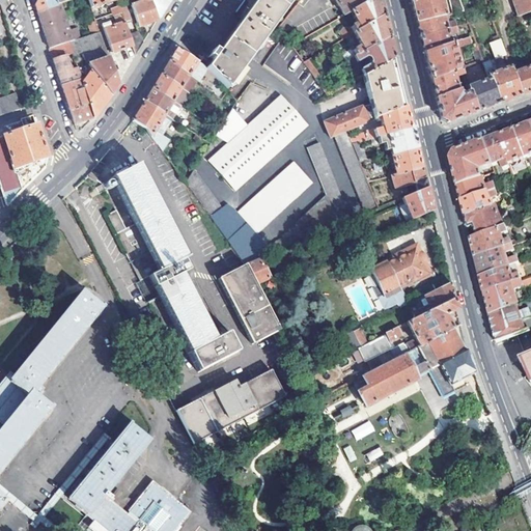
[(56,5),(54,0),(37,0),(35,5),(38,12),(56,7),(56,5)]
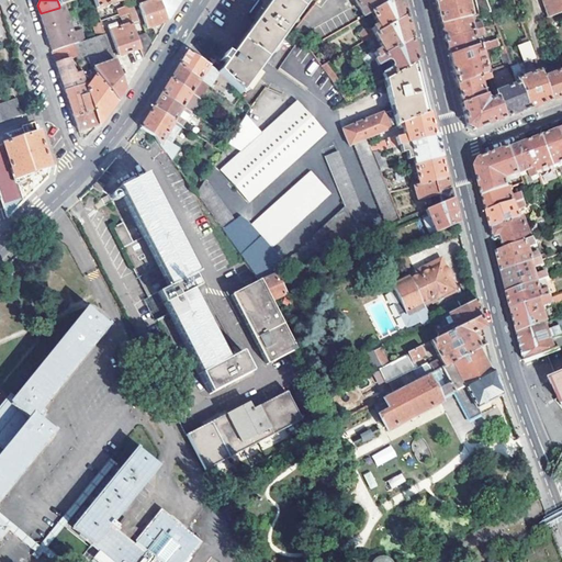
[(123,0),(93,0),(97,10),(124,1),(123,0)]
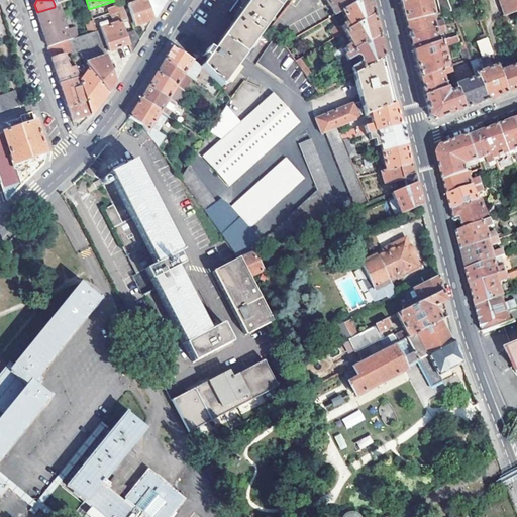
[(140,0),(127,5),(134,26),(153,19),(153,17),(146,0),(140,0)]
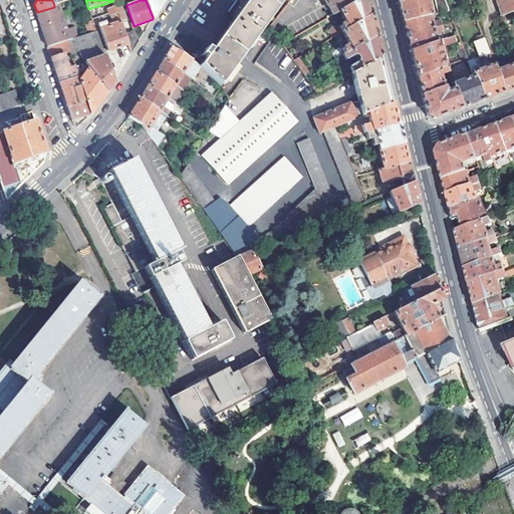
[(163,0),(146,0),(153,17),(162,3),(163,0)]
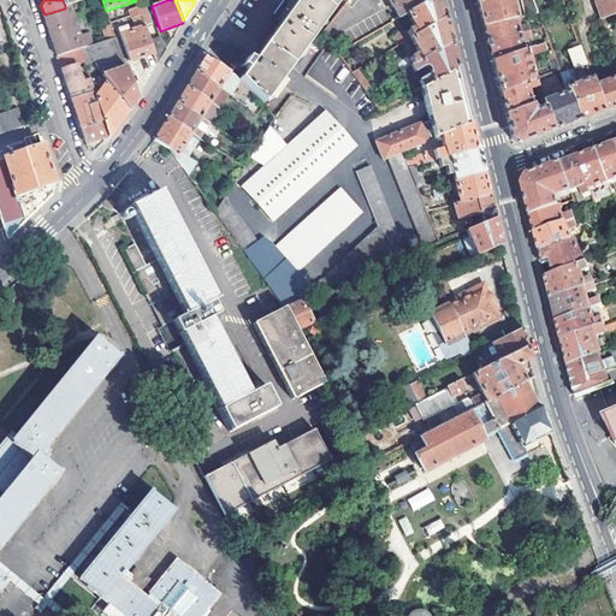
[(295,0),(280,21),(283,23),(256,59),(254,61),(248,57),(246,63),(244,64),(241,67),(242,69),(244,66),(248,70),(242,80),(262,104),(284,75),(339,0),(295,0)]
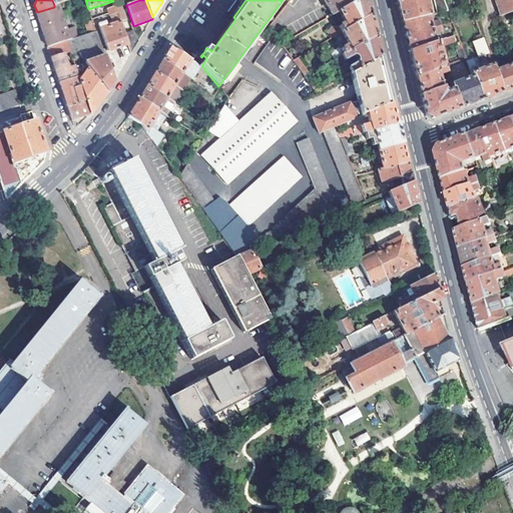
[(318,0),(319,1),(320,0),(323,0),(333,16),(339,13),(360,1),(358,0),(318,0)]
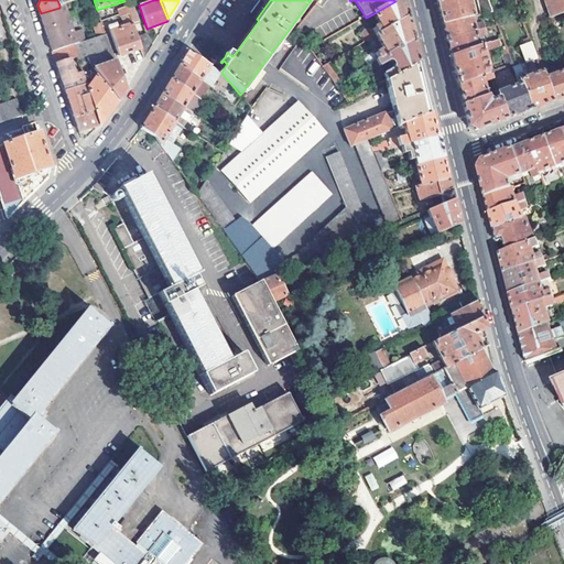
[(378,28),(372,31),(376,38),(408,20),(404,8),(402,0),(398,0),(396,1),(372,14),(380,29),(378,28)]
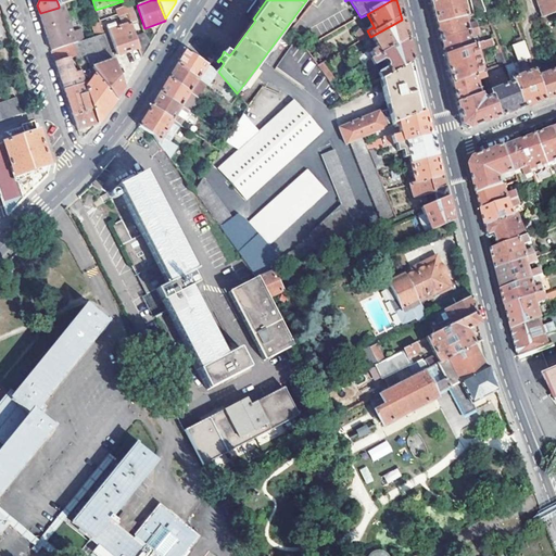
[(433,13),(437,25),(465,16),(467,15),(467,12),(464,13),(460,0),(469,0),(470,4),(477,2),(479,5),(481,4),(479,0),(432,0),(430,1),(433,13)]
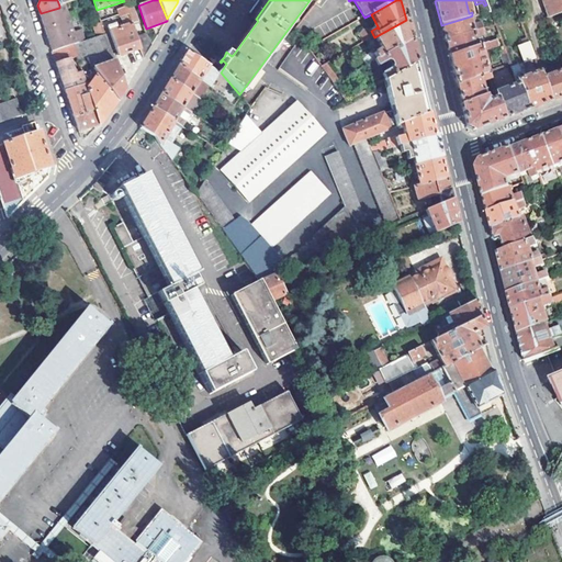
[(544,14),(546,18),(561,11),(561,6),(560,0),(541,0),(547,13),(544,14)]
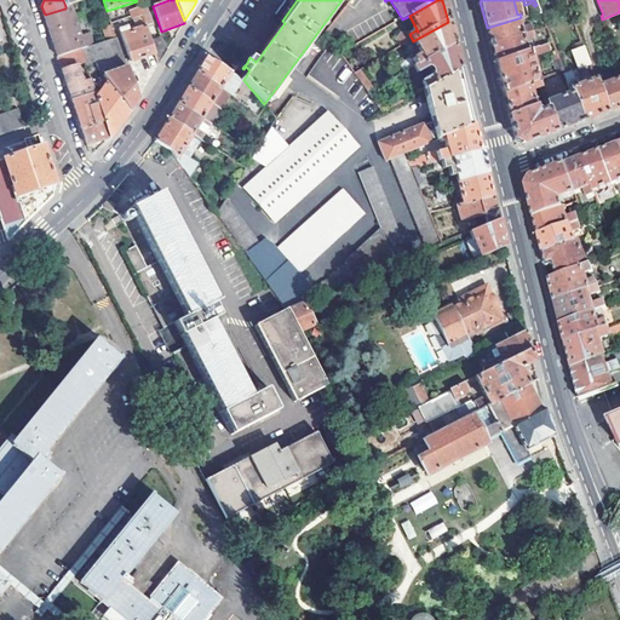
[(65,9),(45,15),(52,38),(58,58),(80,51),(95,46),(91,34),(82,38),(72,5),(65,6),(65,9)]
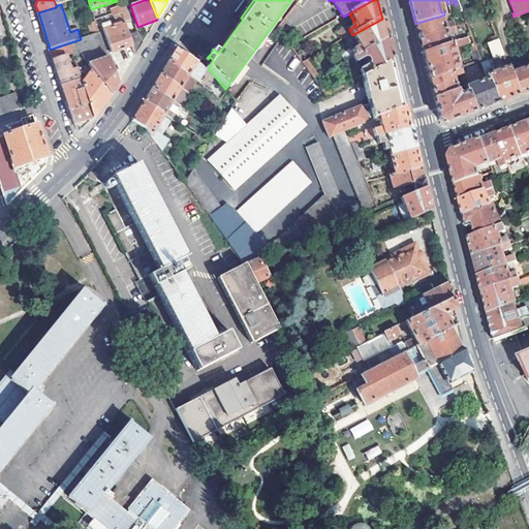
[(129,20),(124,4),(119,6),(121,14),(124,22),(129,20)]
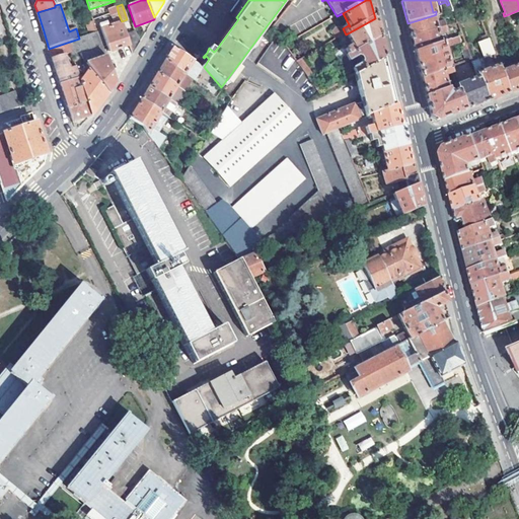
[(117,6),(108,8),(112,16),(119,14),(117,6)]
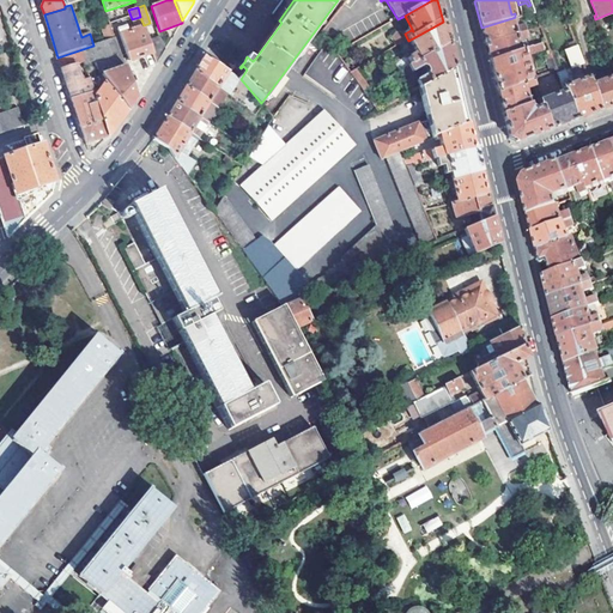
[(119,34),(128,61),(132,60),(153,53),(149,40),(144,25),(140,17),(132,19),(134,29),(119,34)]
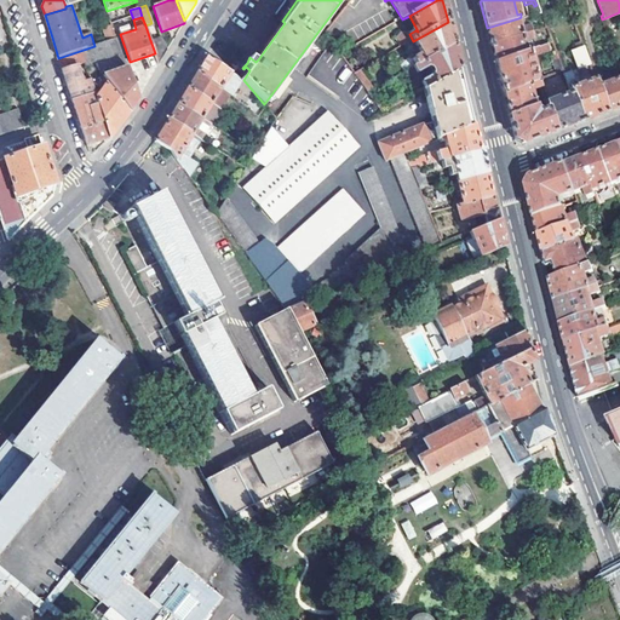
[(488,33),(491,46),(528,32),(527,26),(520,28),(517,23),(520,22),(518,18),(487,28),(488,33)]
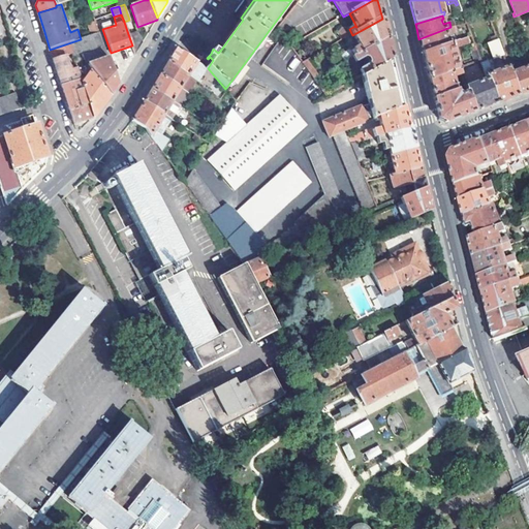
[(360,48),(351,53),(354,59),(389,39),(385,28),(382,19),(352,35),(360,48)]
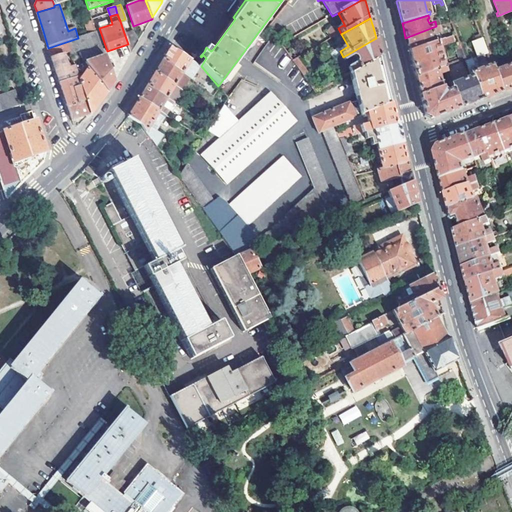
[(408,49),(409,52),(435,40),(435,38),(433,39),(431,34),(438,32),(436,26),(405,38),(408,49)]
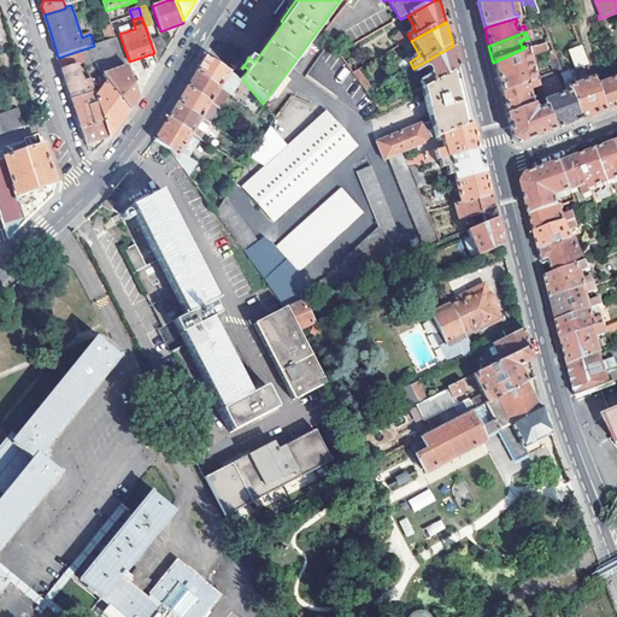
[(154,53),(158,62),(165,50),(162,36),(150,40),(154,53)]
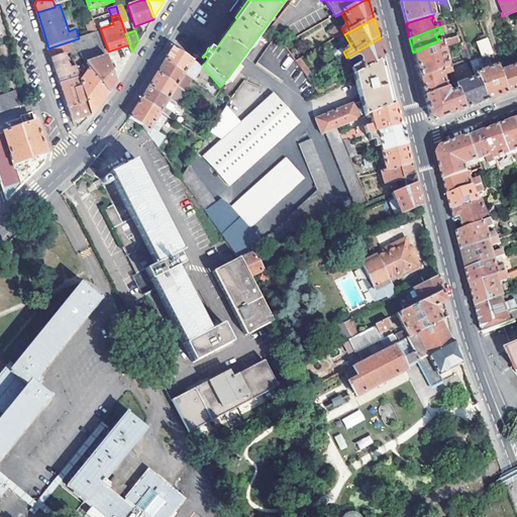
[(113,85),(114,83),(97,32),(79,38),(67,42),(70,52),(72,56),(80,53),(84,63),(89,69),(107,94),(113,85)]
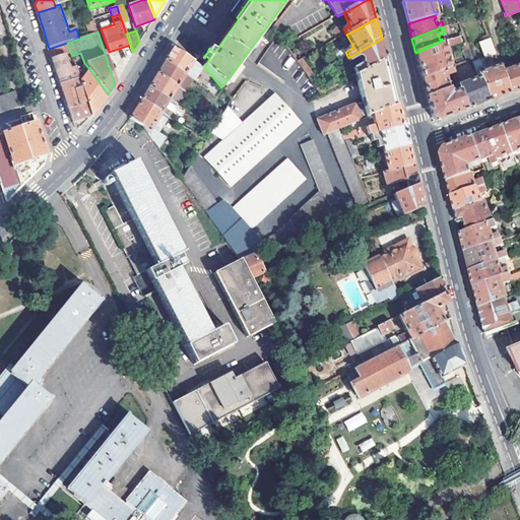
[(348,58),(347,59),(349,64),(358,60),(362,60),(364,62),(362,67),(354,71),(356,76),(387,59),(384,50),(382,39),(348,58)]
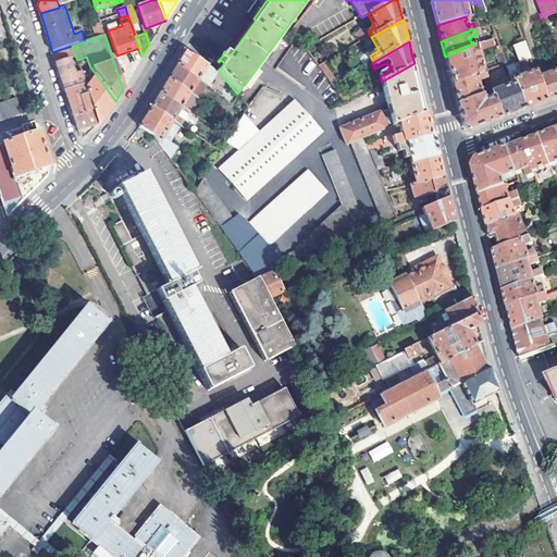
[(448,71),(452,84),(482,72),(474,52),(485,48),(482,41),(473,44),(445,57),(448,71)]
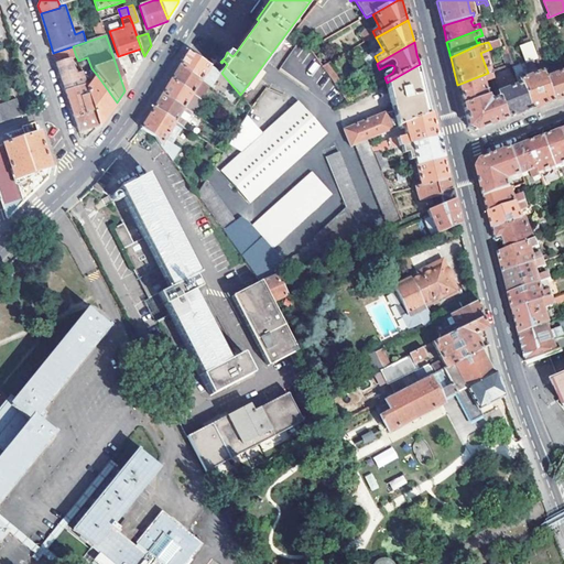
[(520,46),(525,63),(535,60),(529,43),(520,46)]
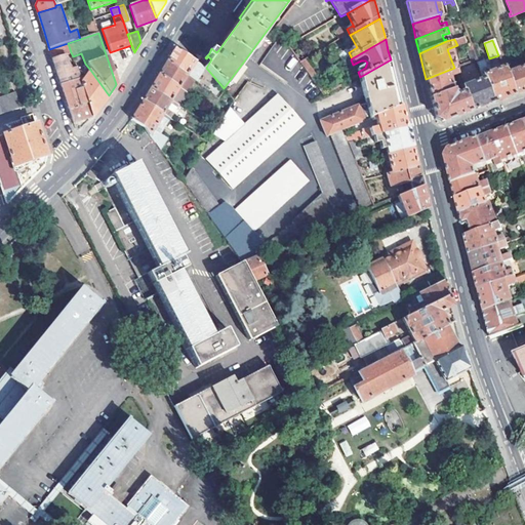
[(68,43),(49,49),(51,55),(52,57),(65,54),(71,52),(68,43)]
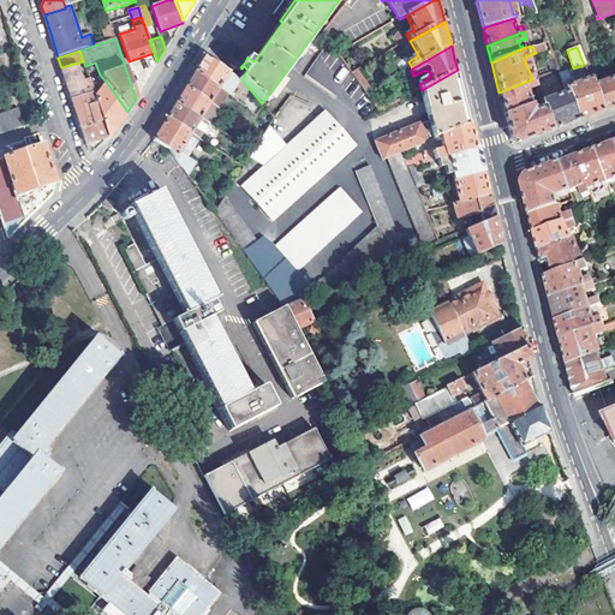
[(203,59),(196,71),(227,95),(238,76),(207,54),(203,59)]
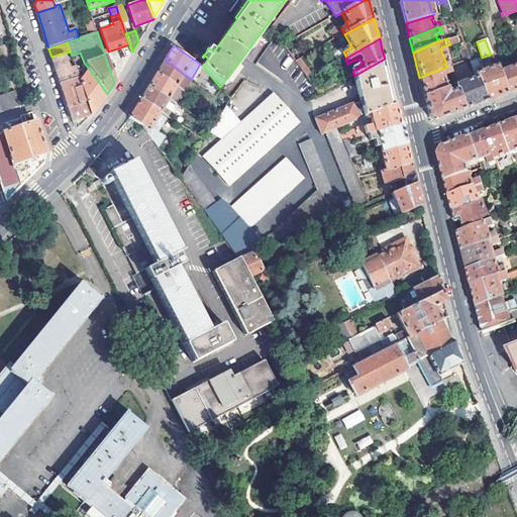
[(458,50),(461,60),(468,58),(464,48),(458,50)]
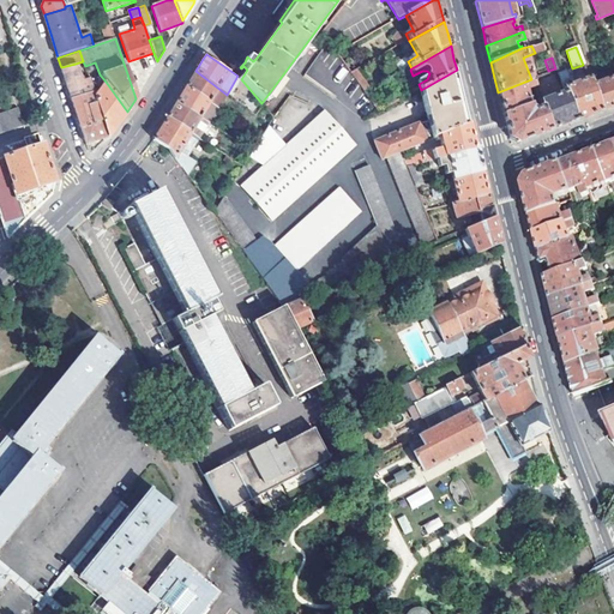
[(89,77),(89,79),(100,74),(95,62),(85,66),(89,77)]
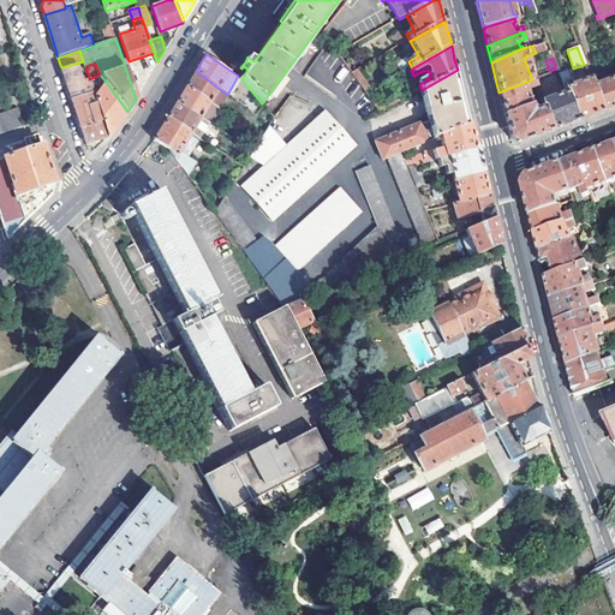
[(76,64),(61,67),(63,73),(71,99),(94,91),(89,79),(89,77),(82,81),(76,64)]
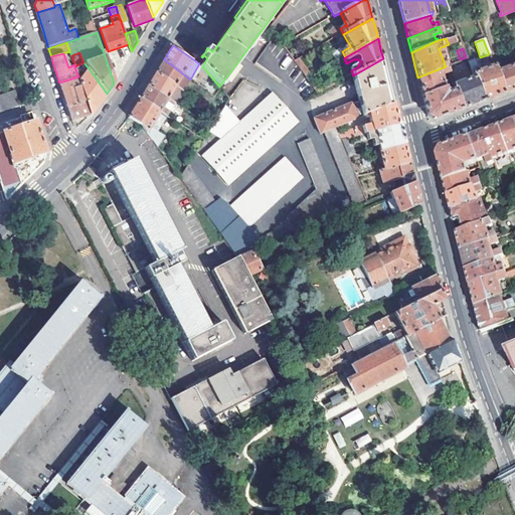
[(315,121),(321,136),(326,134),(337,129),(345,126),(366,117),(394,105),(389,82),(388,80),(383,58),(353,75),(352,75),(359,105),(351,108),(350,106),(315,121)]
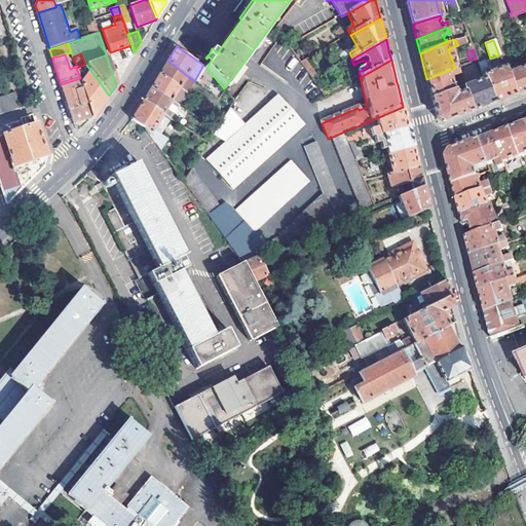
[(505,73),(503,67),(487,74),(485,71),(487,68),(484,60),(478,62),(483,78),(492,103),(509,97),(514,95),(505,73)]
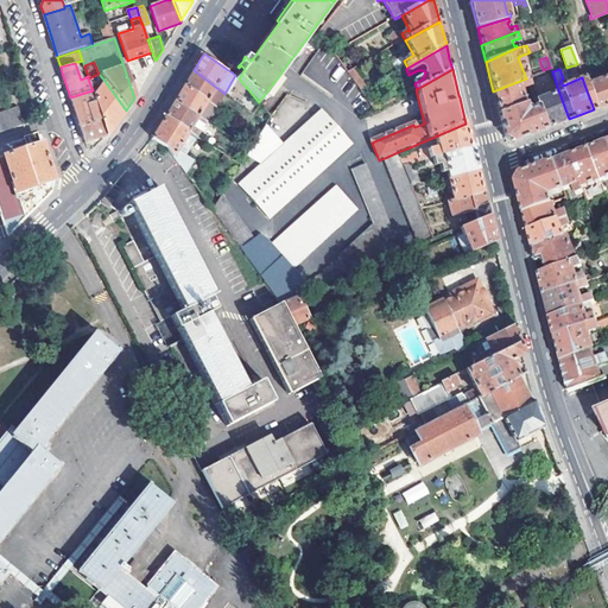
[(191,74),(184,86),(215,107),(225,94),(194,70),(191,74)]
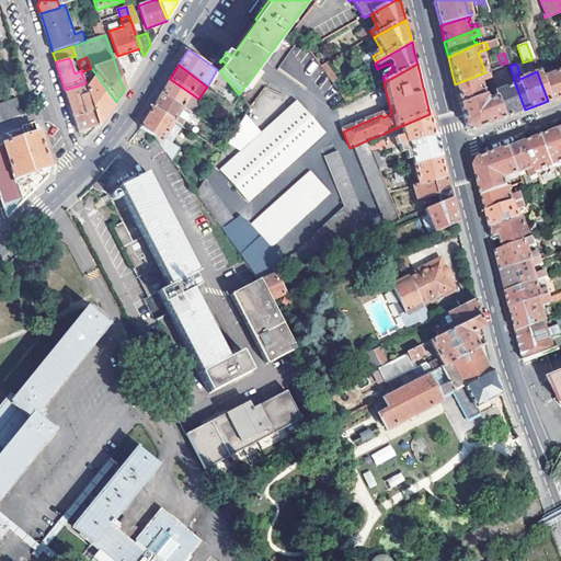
[(322,68),(334,86),(339,83),(327,66),(322,68)]
